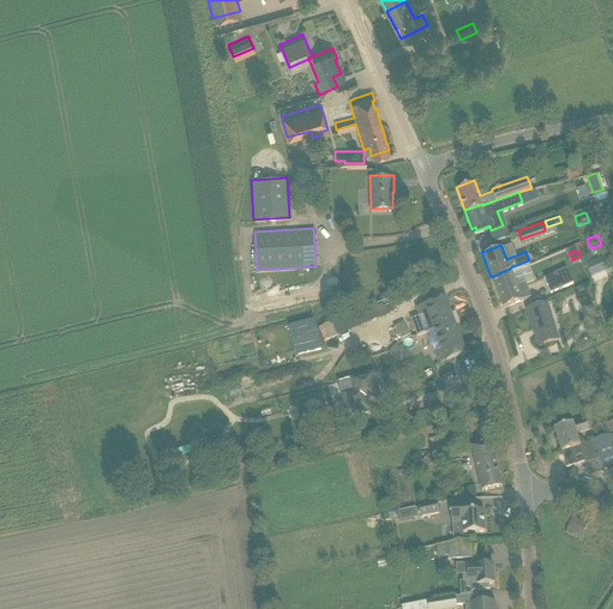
[(586,261),(590,272),(612,263),(608,252),(586,261)]
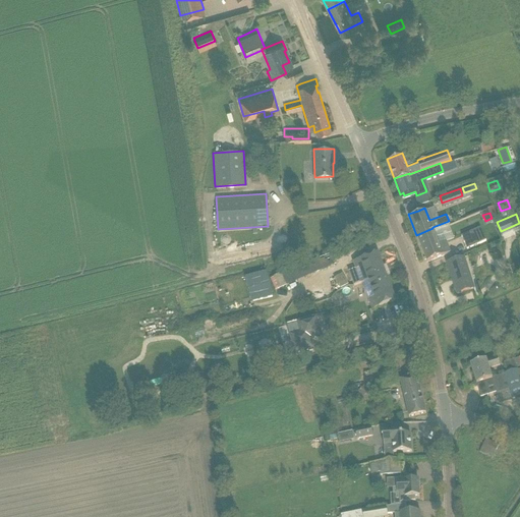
[(479,225),(461,233),(467,246),(485,238),(479,225)]
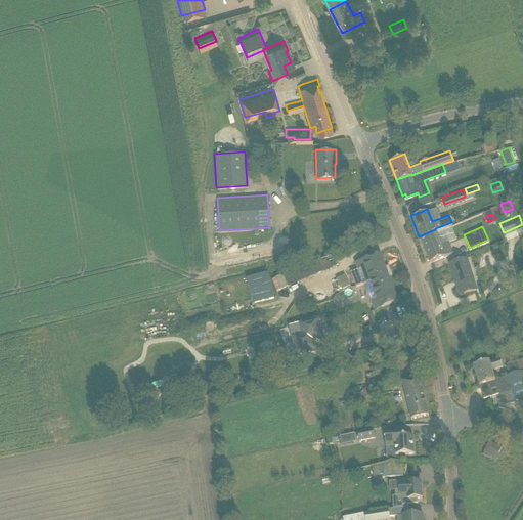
[(435,229),(419,236),(420,237),(429,260),(438,257),(452,251),(447,241),(440,244),(435,229)]
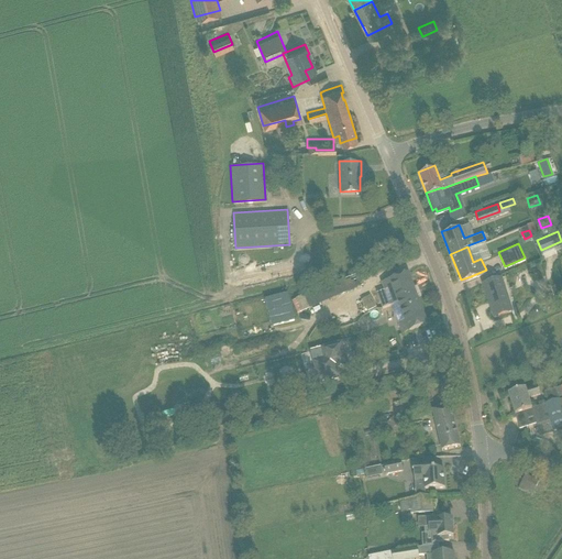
[(304,293),(304,295),(309,306),(361,284),(354,271),(304,293)]
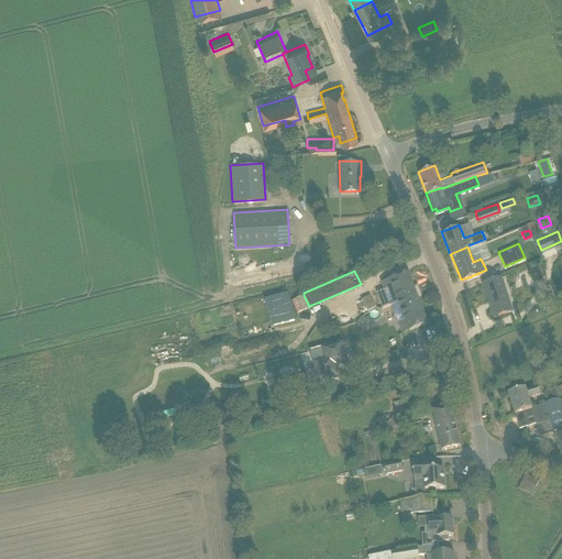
[(379,304),(389,300),(396,320),(397,320),(401,331),(408,328),(408,329),(426,321),(407,271),(372,283),(379,304)]
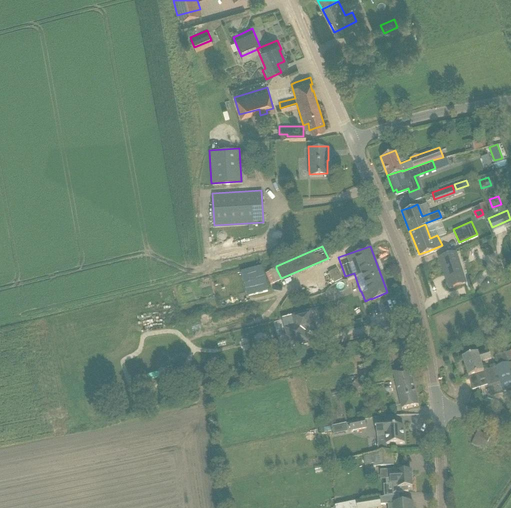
[(447,275),(445,276),(448,286),(464,280),(455,251),(440,255),(447,275)]
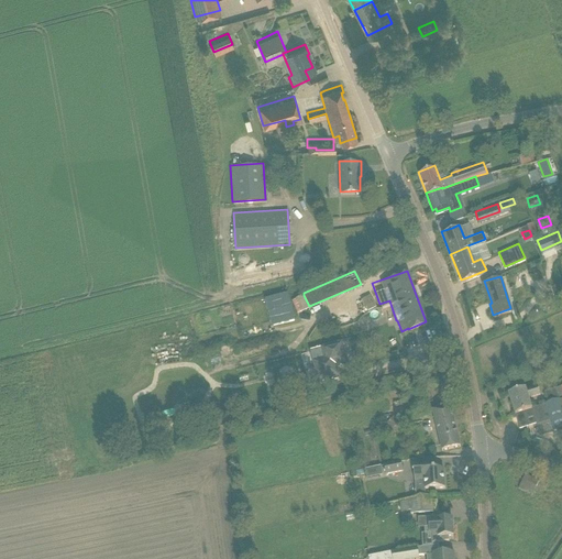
[(295,297),(299,309),(305,307),(299,295),(295,297)]
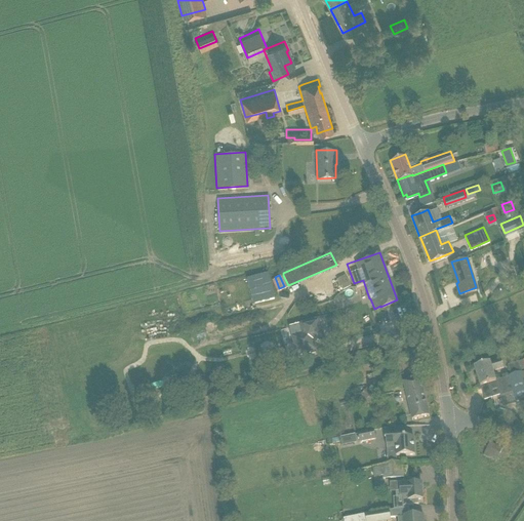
[(269,276),(249,281),(254,301),(274,295),(269,276)]
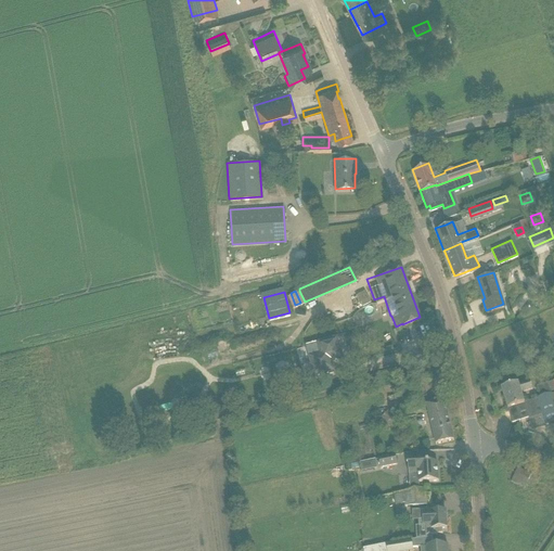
[(316,337),(316,338),(306,341),(308,350),(308,351),(313,372),(334,367),(332,356),(343,353),(336,332),(316,337)]
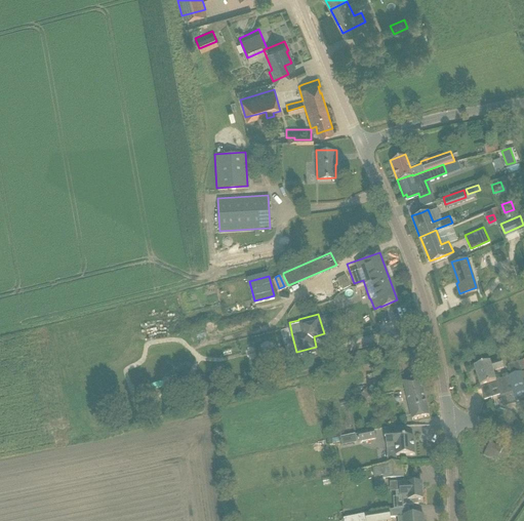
[(379,383),(380,388),(400,384),(395,357),(386,359),(390,379),(379,383)]
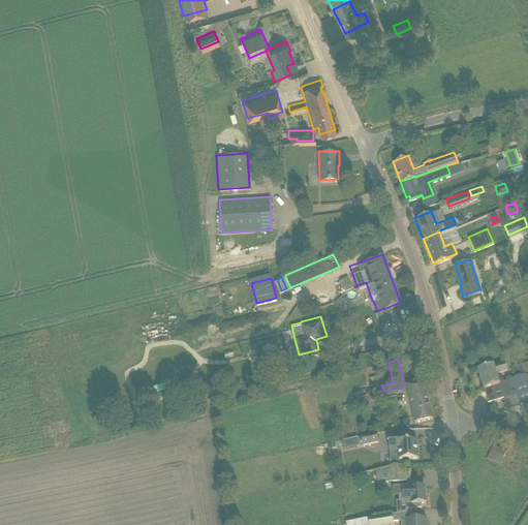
[(489,399),(487,400),(488,400),(515,392),(519,402),(527,399),(527,382),(522,362),(510,366),(514,376),(498,381),(495,371),(506,367),(504,360),(493,363),(493,362),(476,367),(483,387),(484,387),(485,385),(489,399)]
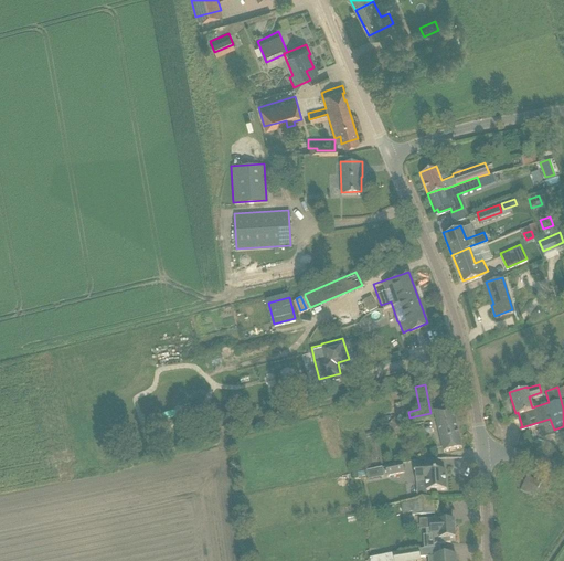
[(433,406),(443,450),(450,447),(460,445),(450,402),(433,406)]
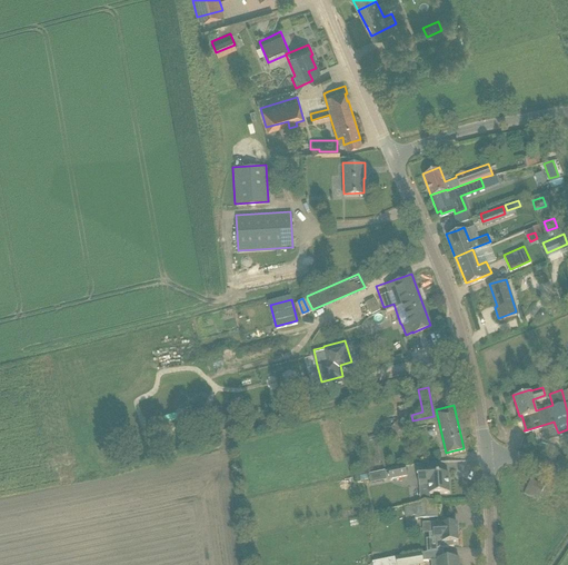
[(397,429),(402,423),(397,417),(390,424),(397,429)]
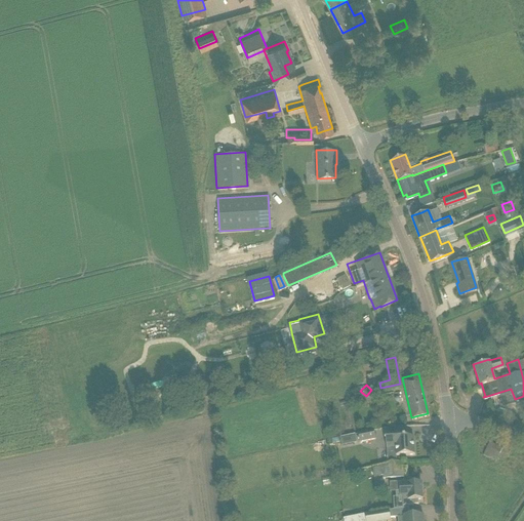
[(394,428),(385,429),(386,445),(395,445),(395,453),(413,452),(412,435),(406,435),(406,433),(404,434),(404,426),(394,427),(394,428)]
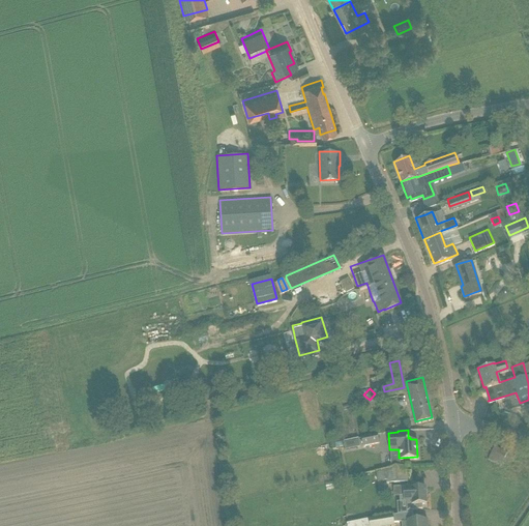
[(360,435),(362,443),(378,440),(377,432),(360,435)]
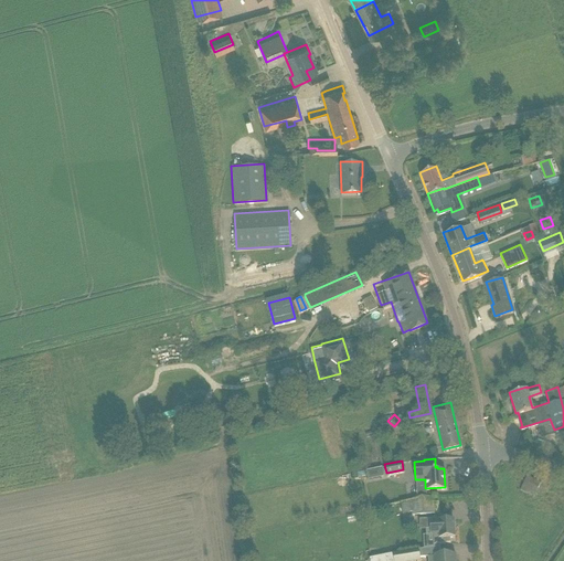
[(381,465),(365,468),(368,475),(382,472),(381,465)]
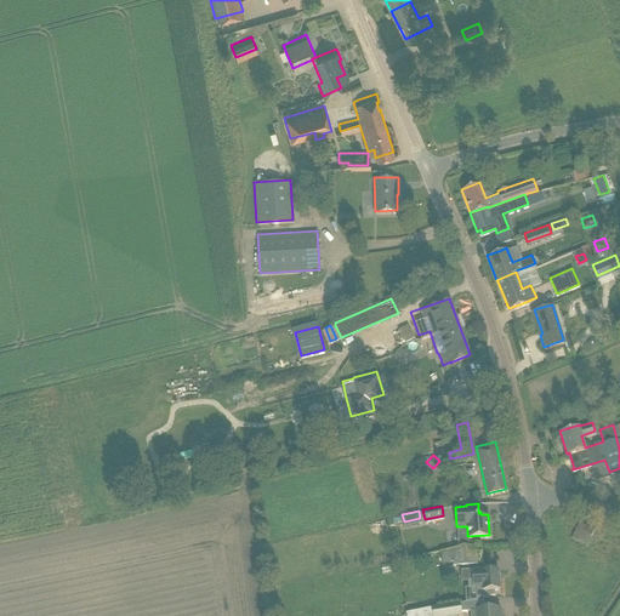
[(575,526),(591,532),(593,526),(578,520),(575,526)]
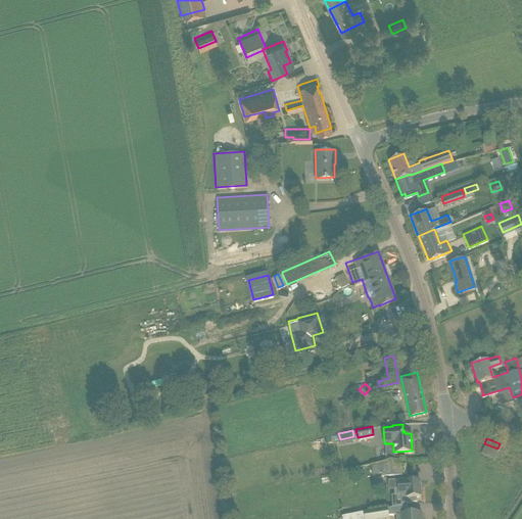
[(373,474),(401,470),(400,458),(371,461),(373,474)]
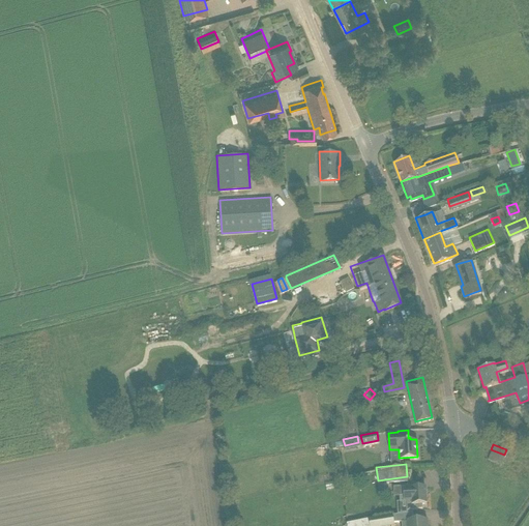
[(403,492),(399,492),(399,499),(405,499),(406,507),(406,508),(421,506),(421,505),(421,501),(425,501),(424,485),(419,486),(418,483),(402,484),(403,492)]
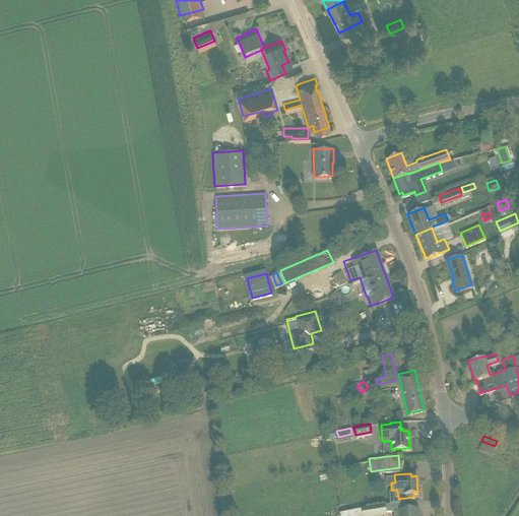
[(361,507),(339,511),(339,515),(359,515),(362,515),(365,515),(386,513),(384,503),(361,507)]
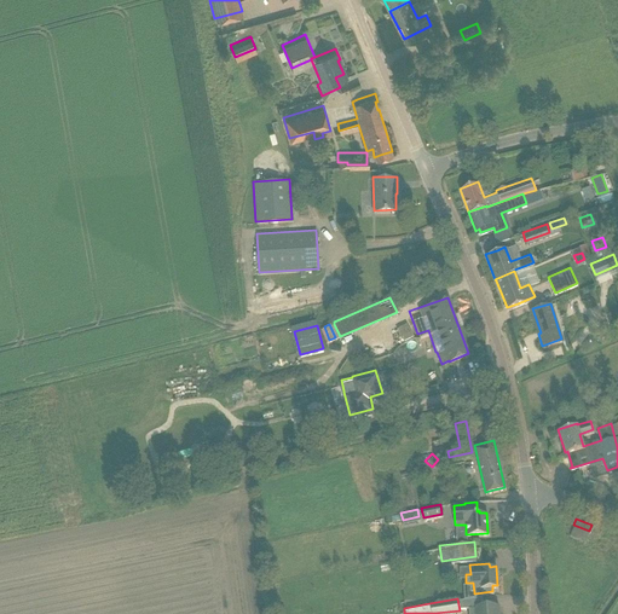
[(498,613),(498,603),(475,604),(475,606),(468,606),(468,613),(471,613),(498,613)]
